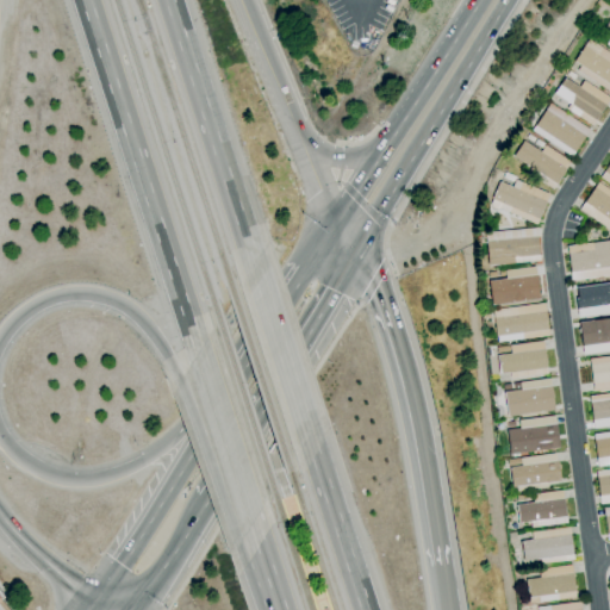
[(609,19),(599,33),(609,39),(609,41),(607,47),(609,48),(609,19)]
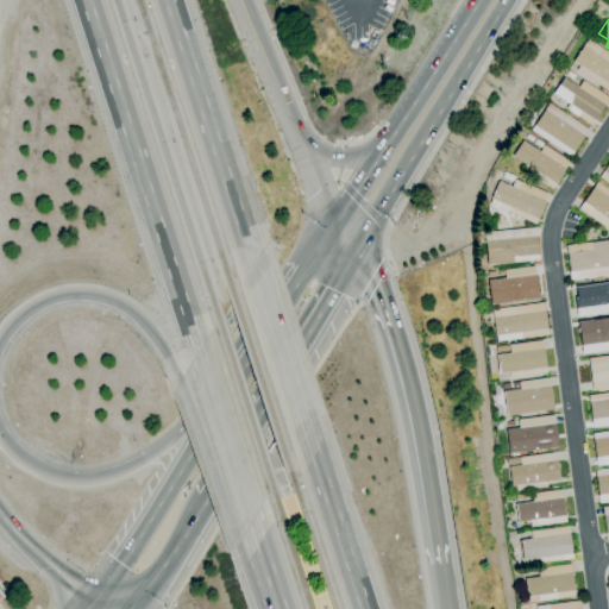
[(608,93),(576,70),(579,67),(572,62),(588,39),(608,54),(608,93)]
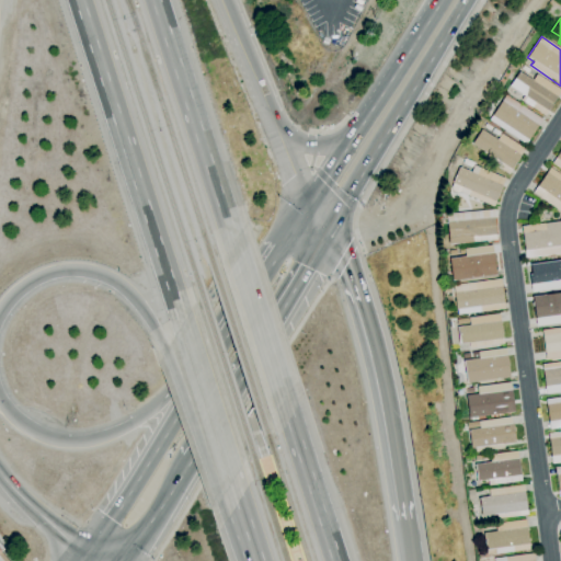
[(560,91),(545,116),(521,100),(524,95),(510,87),(519,72),(533,81),(537,75),(560,91)]
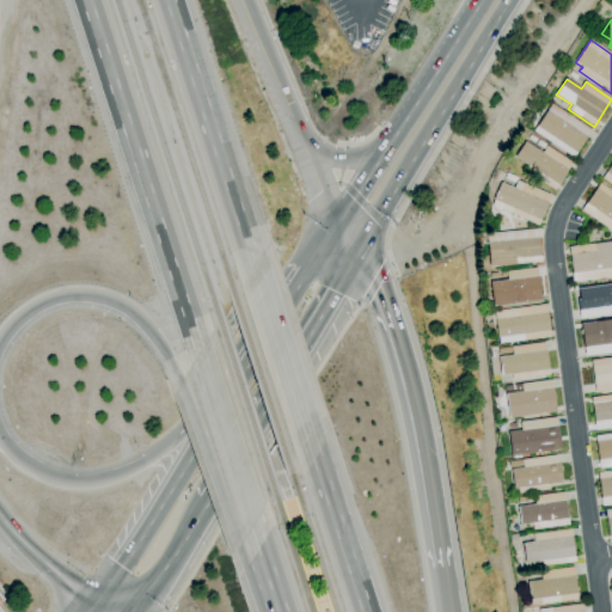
[(573,158),(533,132),(551,104),(592,130),(573,158)]
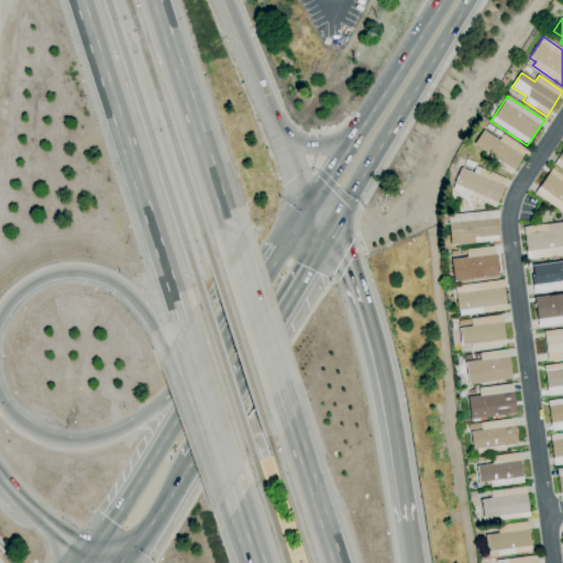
[(499,138),(494,133),(496,129),(503,133),(499,138)]
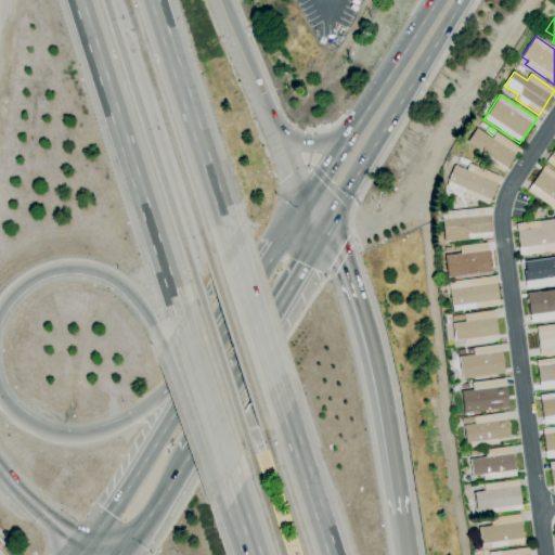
[(503,172),(476,155),(478,151),(467,143),(476,128),(491,139),(495,132),(519,147),(503,172)]
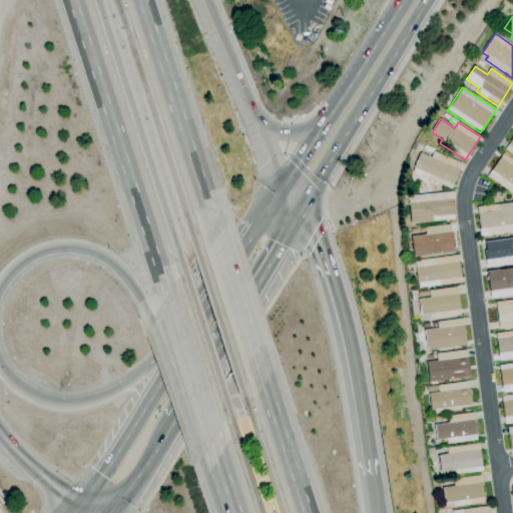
[(512,155),(504,149),(512,135),(512,155)]
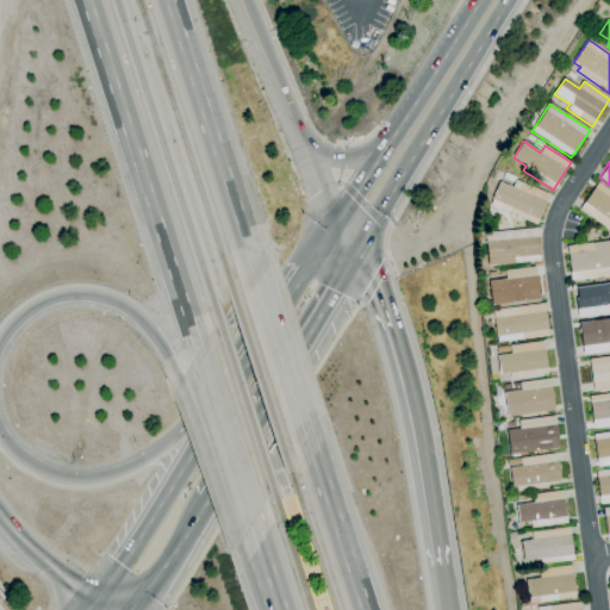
[(514,182),(503,178),(505,173),(515,178),(514,182)]
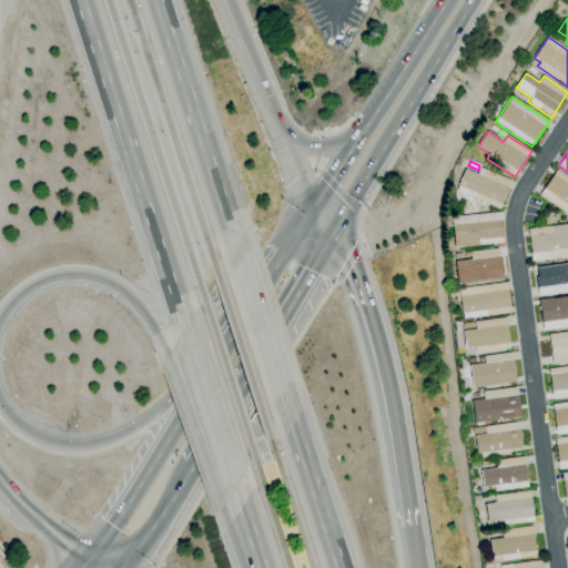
[(499,210),(466,194),(462,196),(457,194),(457,191),(459,185),(458,185),(465,170),(477,174),(480,168),(511,181),(499,210)]
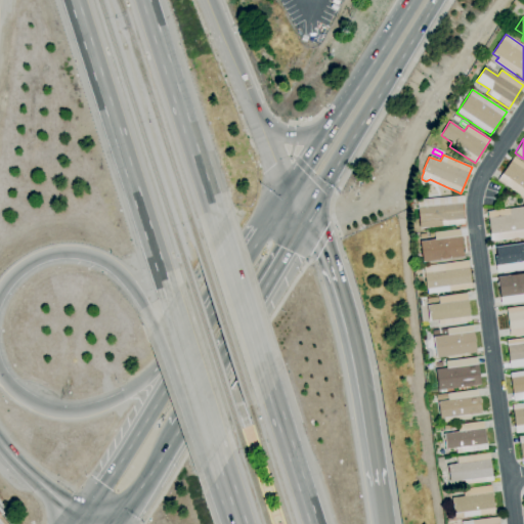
[(523,198),(497,179),(513,157),(523,164),(523,198)]
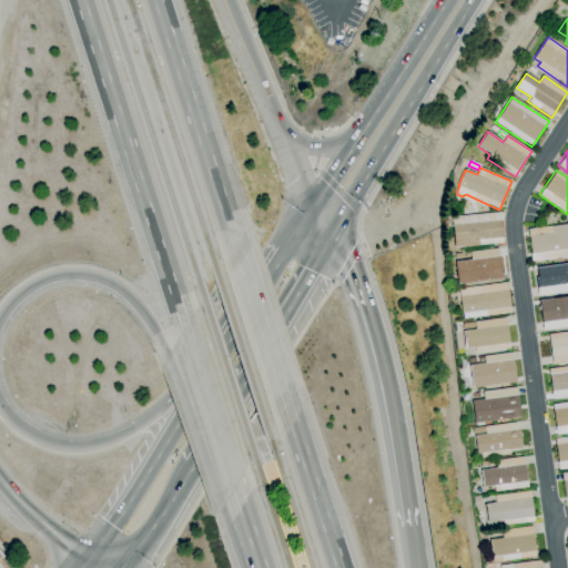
[(454,249),(452,217),(499,213),(503,244),(454,249)]
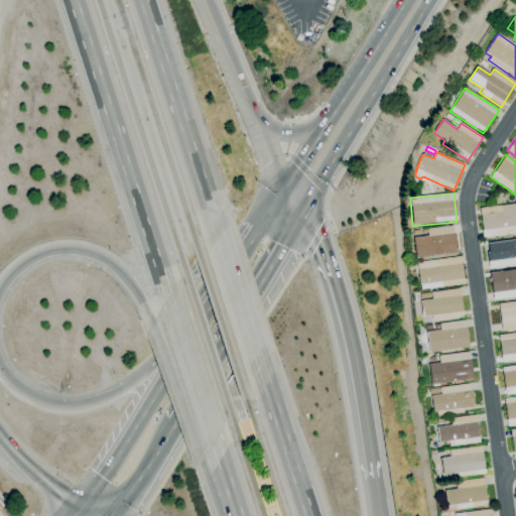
[(515,233),(483,238),(479,209),(515,204),(515,233)]
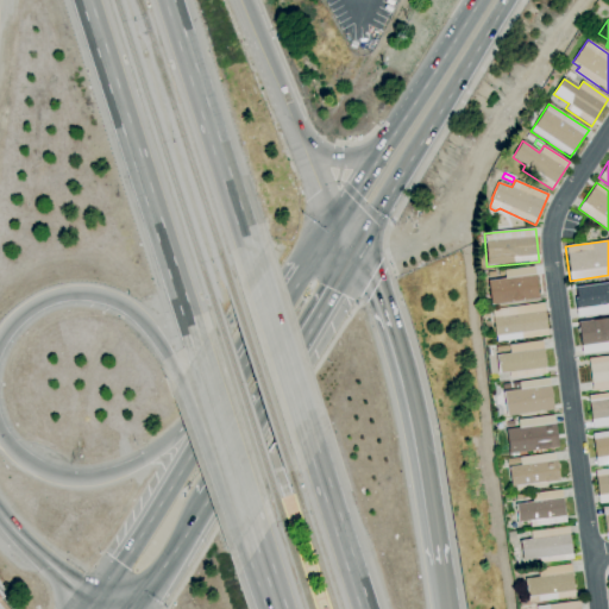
[(490,306),(488,281),(504,278),(504,270),(534,267),(538,299),(490,306)]
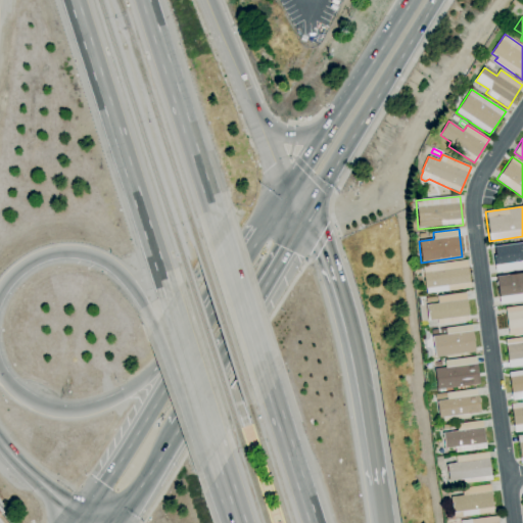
[(522,269),(495,273),(493,256),(495,256),(494,247),(522,242),(522,260),(522,262),(522,269)]
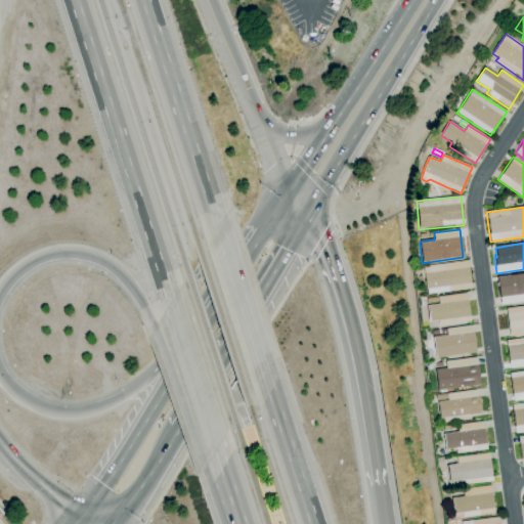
[(427,295),(424,266),(468,261),(471,289),(427,295)]
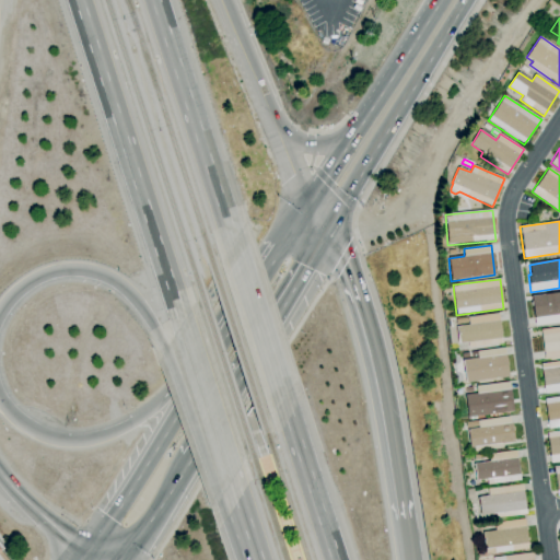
[(559,322),(535,326),(531,296),(559,291),(559,322)]
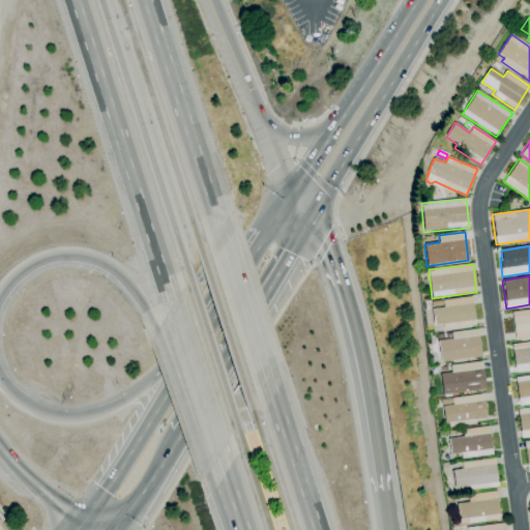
[(444,329),(443,324),(434,325),(432,310),(444,307),(443,304),(432,306),(431,302),(443,300),(443,301),(472,297),(475,324),(444,329)]
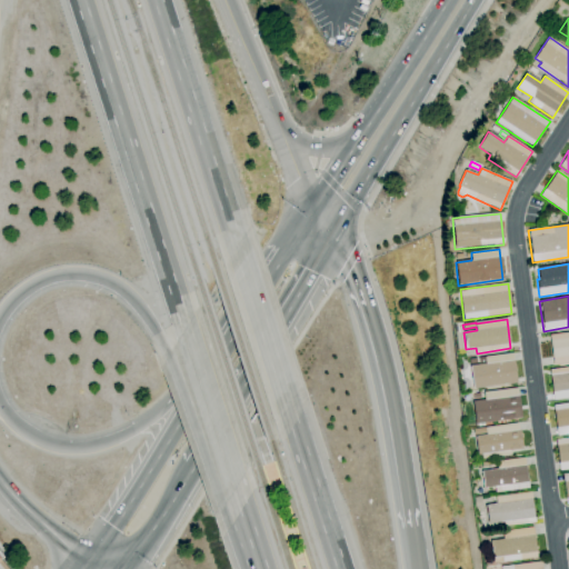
[(568,362),(553,366),(549,336),(568,332),(568,362)]
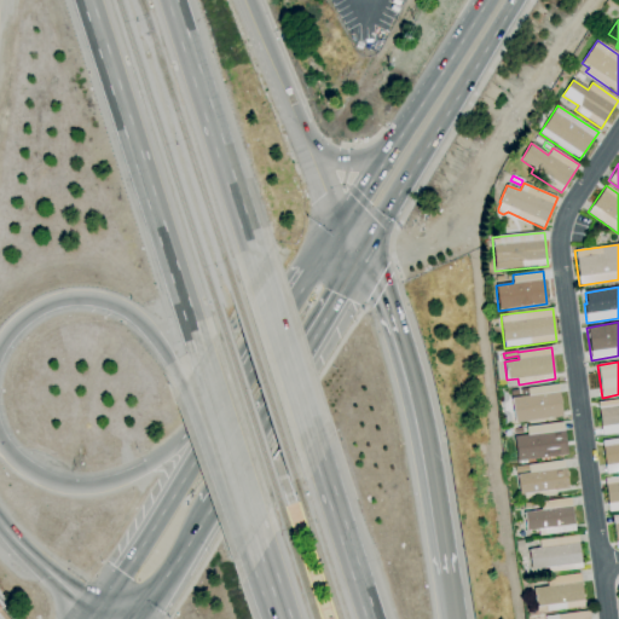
[(515,423),(512,398),(527,395),(527,388),(557,385),(562,417),(515,423)]
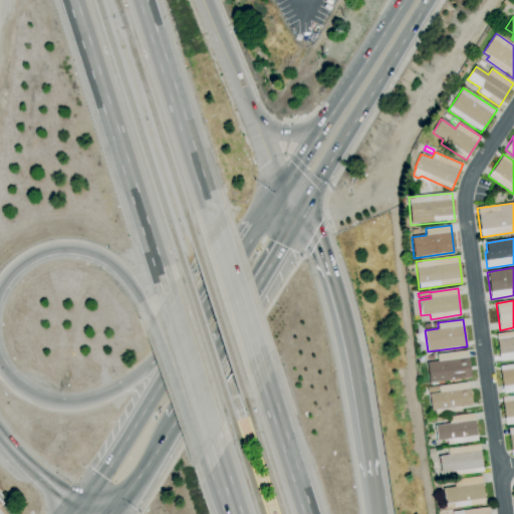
[(513,359),(500,361),(496,334),(513,331),(513,359)]
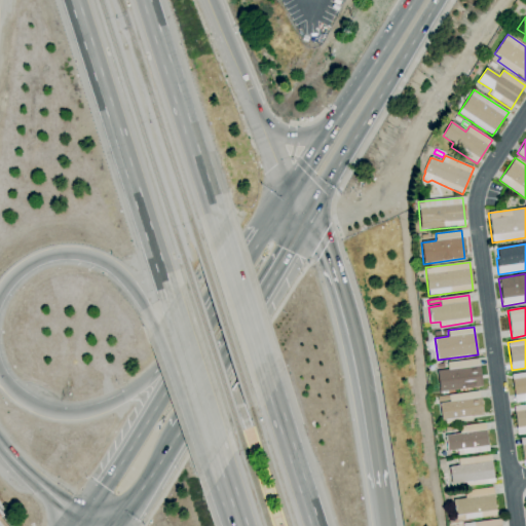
[(447,363),(479,359),(482,386),(439,392),(437,371),(448,370),(447,363)]
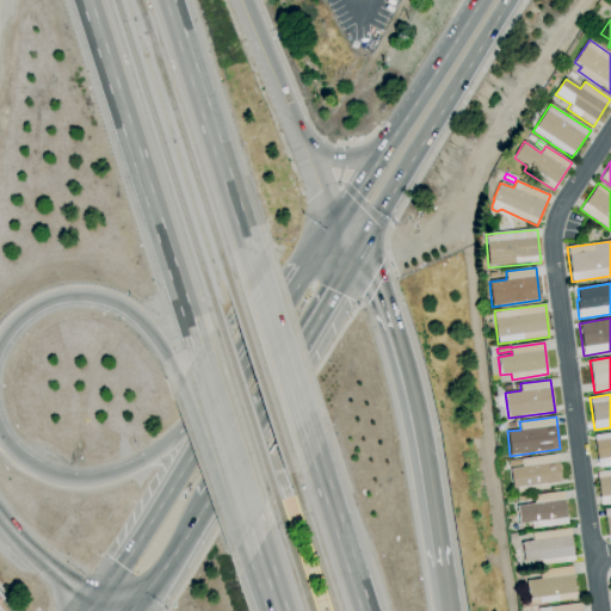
[(610,466),(598,468),(598,460),(597,460),(594,442),(594,434),(610,432),(610,466)]
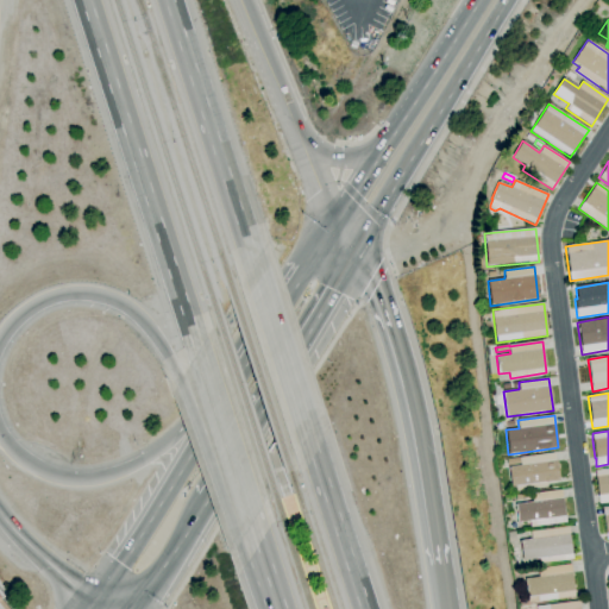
[(516,491),(515,487),(510,487),(508,468),(520,465),(520,464),(507,465),(507,459),(519,458),(554,453),(556,460),(559,481),(546,482),(546,487),(516,491)]
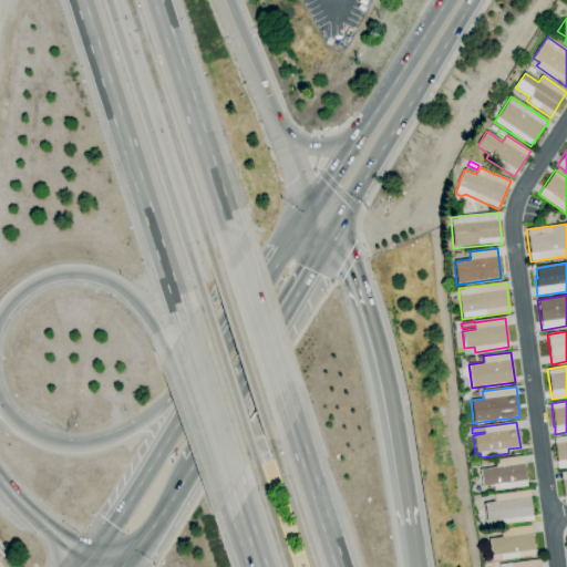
[(566,467),(558,468),(554,439),(566,436),(566,467)]
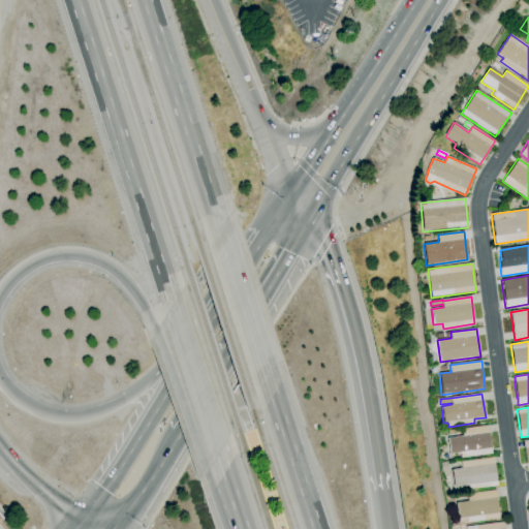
[(461,458),(460,453),(449,454),(447,438),(462,436),(461,429),(488,426),(492,454),(461,458)]
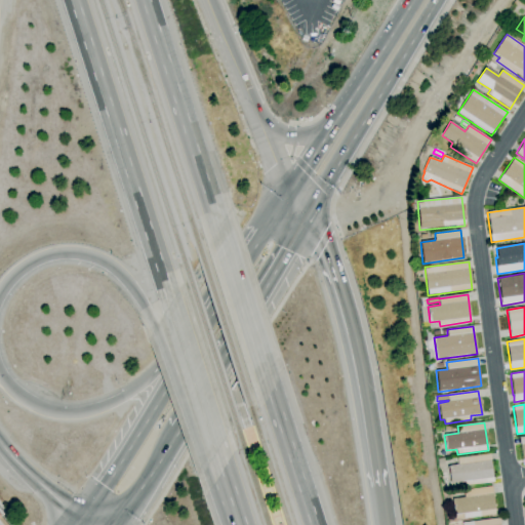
[(466,486),(465,482),(450,483),(448,466),(458,465),(457,458),(490,454),(493,482),(466,486)]
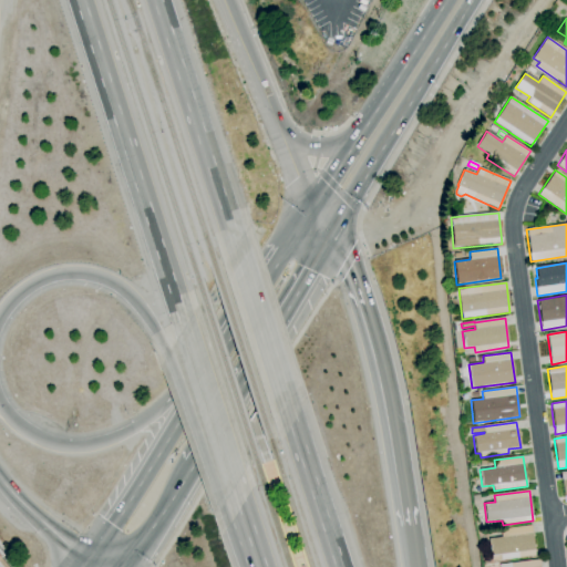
[(473,506),(472,495),(480,495),(481,505),(473,506)]
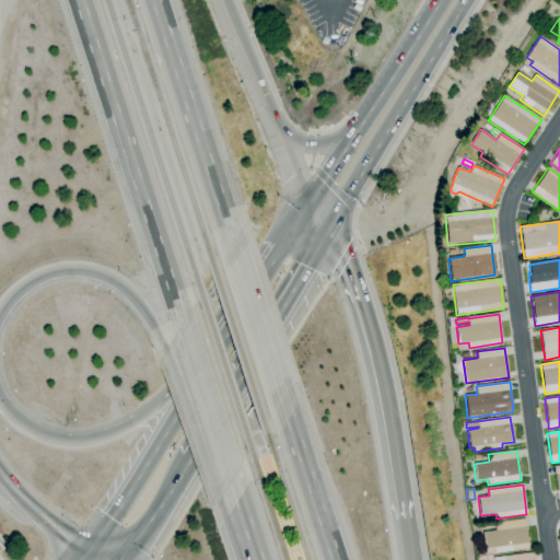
[(486,555),(482,533),(494,531),(494,523),(524,518),(528,549),(486,555)]
